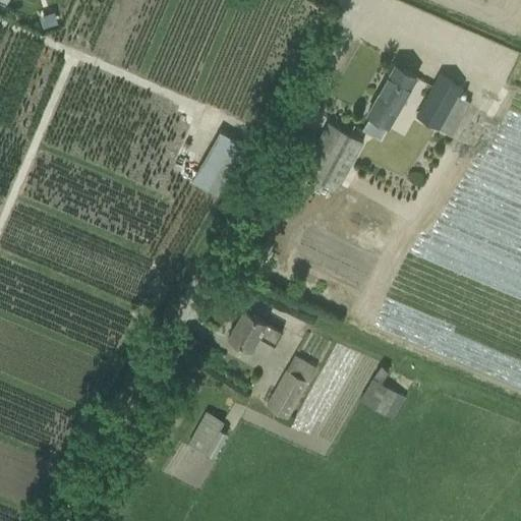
[(389,125),(416,76),(395,64),(367,113),(389,125)]
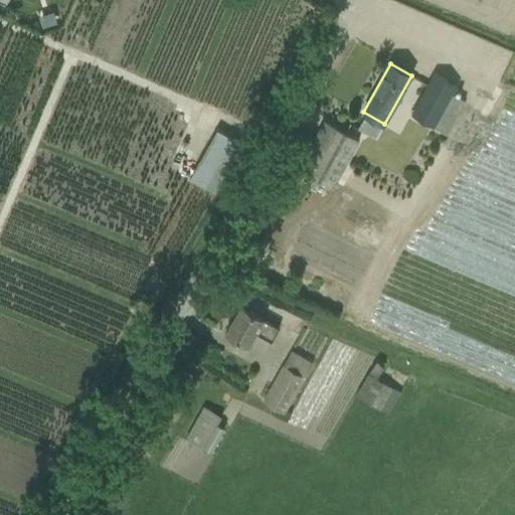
[(435,126),(447,132),(464,101),(452,95),(457,87),(435,74),(424,92),(412,113),(435,126)]
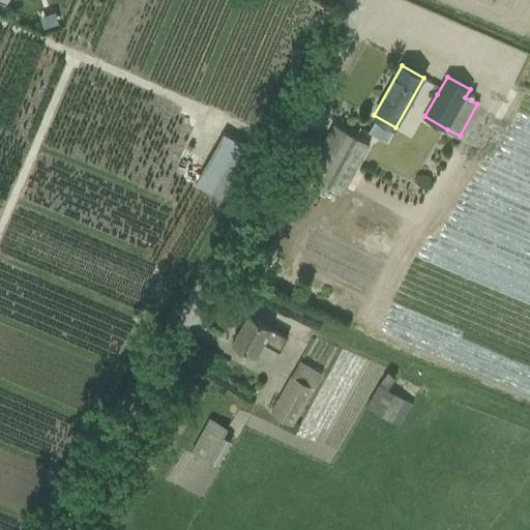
[(325,183),(330,185),(342,193),(369,145),(356,138),(351,136),(333,125),(306,173),(325,183)]
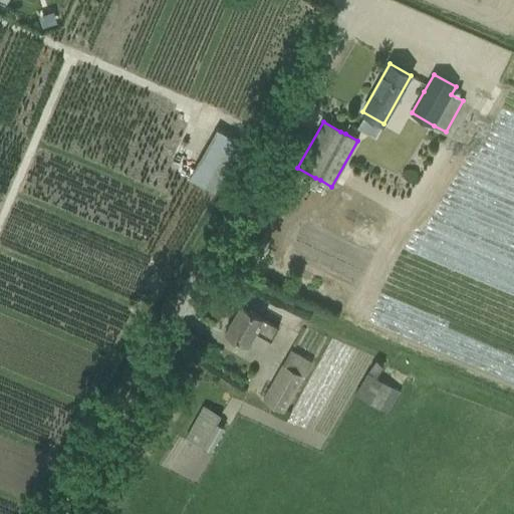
[(513,171),(513,123),(498,166),(513,171)]
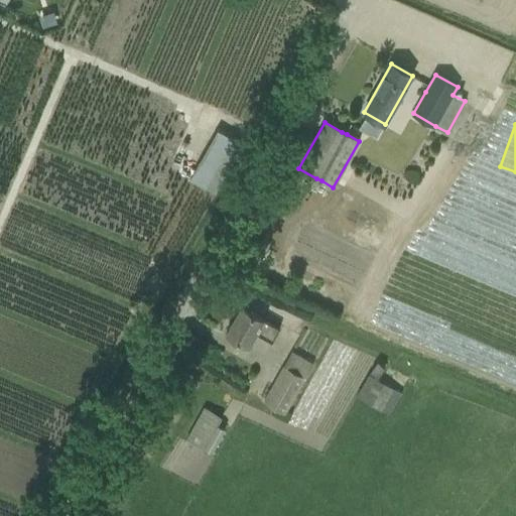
[(197,184),(225,201),(253,148),(224,133),(197,184)]
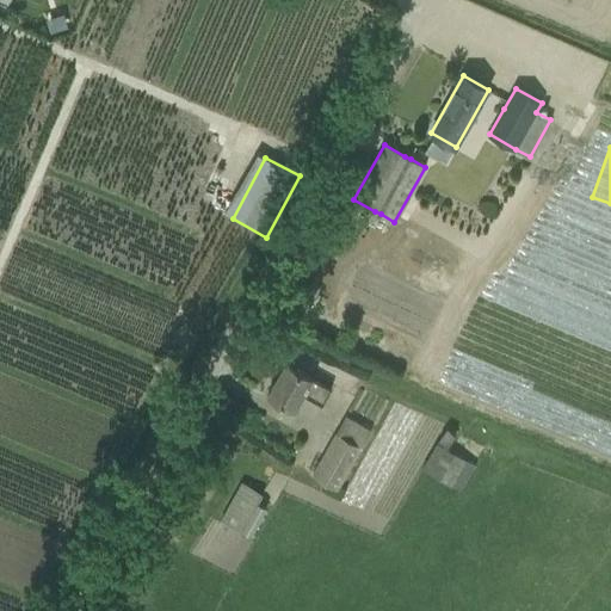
[(267,395),(288,407),(295,411),(304,393),(322,402),(331,388),(306,375),(285,363),(267,395)]
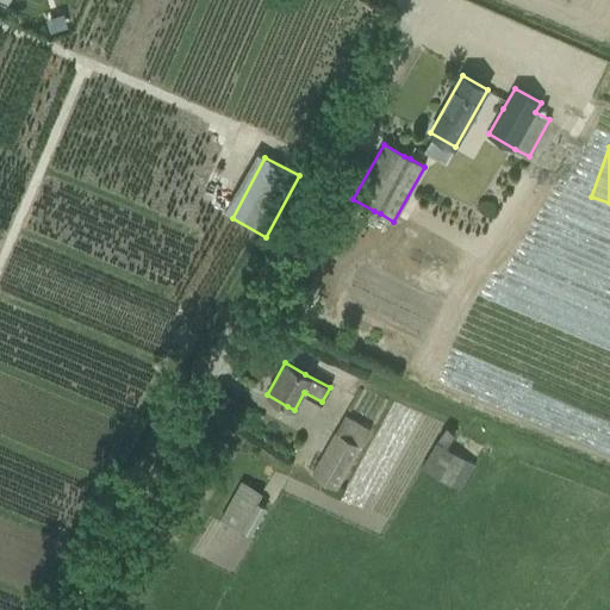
[(312,474),(337,489),(369,430),(344,416),(312,474)]
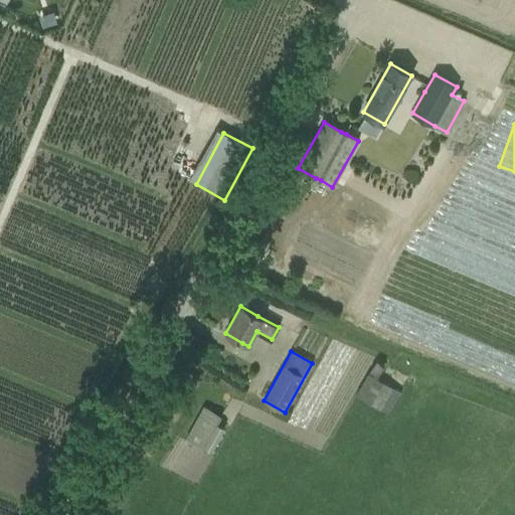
[(388,413),(400,392),(367,373),(354,394),(388,413)]
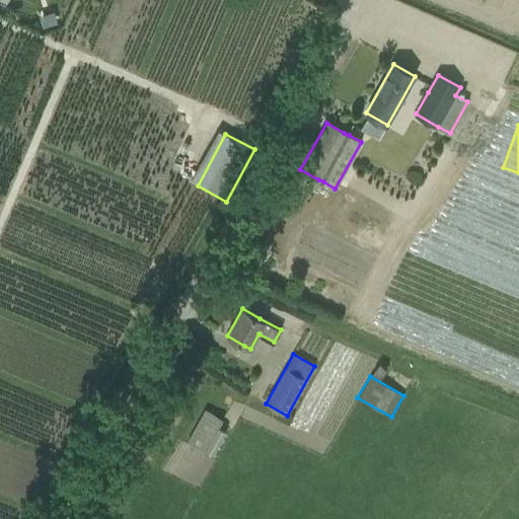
[(205,410),(187,443),(212,457),(226,432),(218,427),(222,420),(205,410)]
